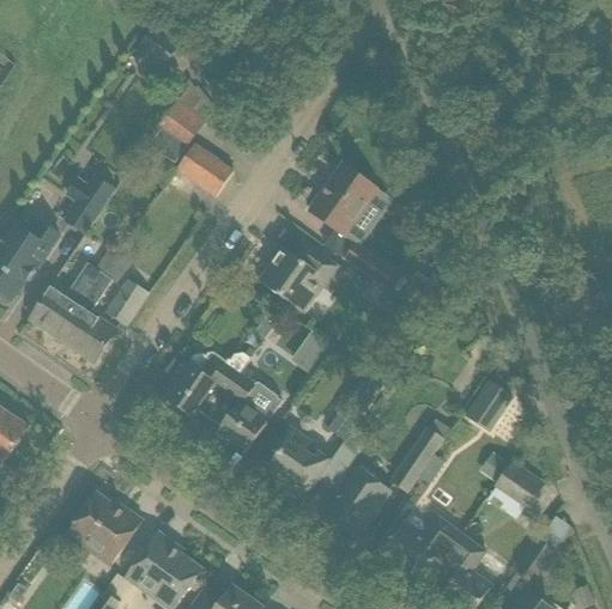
[(176,46),(151,28),(131,55),(146,66),(155,55),(164,62),(176,46)]
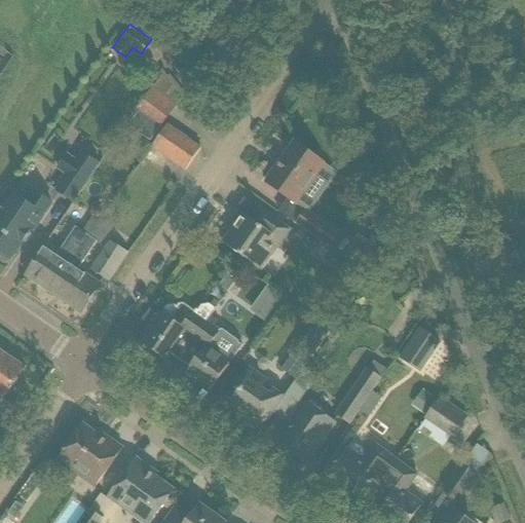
[(151,86),(134,110),(137,112),(156,126),(160,121),(174,104),(151,86)]
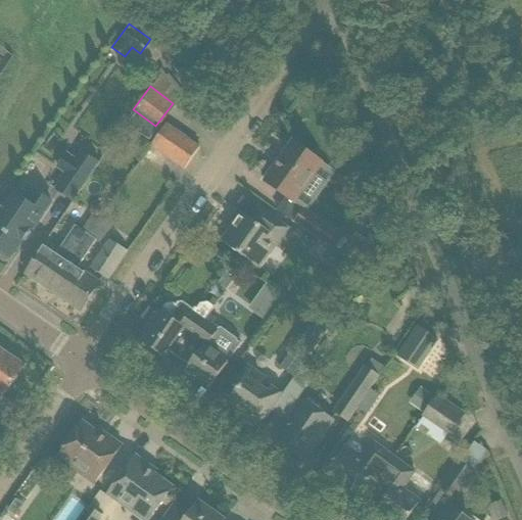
[(136,111),(127,124),(151,142),(149,144),(183,168),(198,145),(164,122),(163,124),(159,121),(155,126),(136,111)]
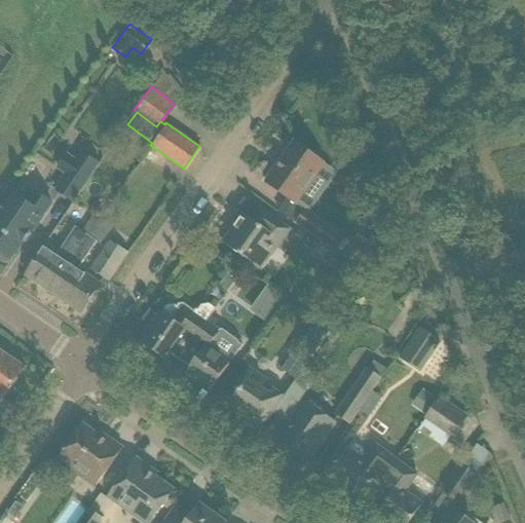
[(294,201),(323,161),(322,160),(322,154),(313,149),(308,151),(293,140),(264,180),(294,201)]
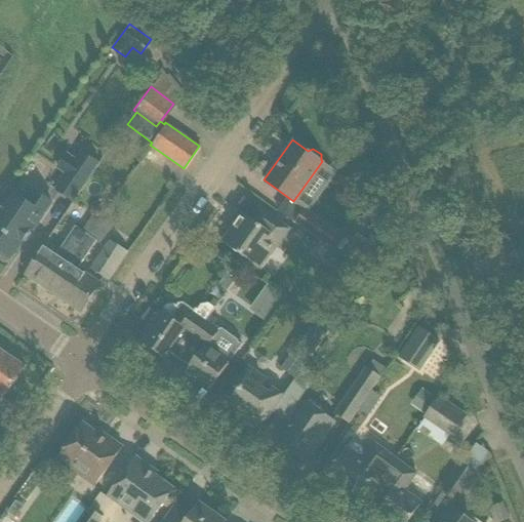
[(73,200),(98,162),(80,150),(75,159),(66,153),(57,166),(66,172),(54,188),(73,200)]
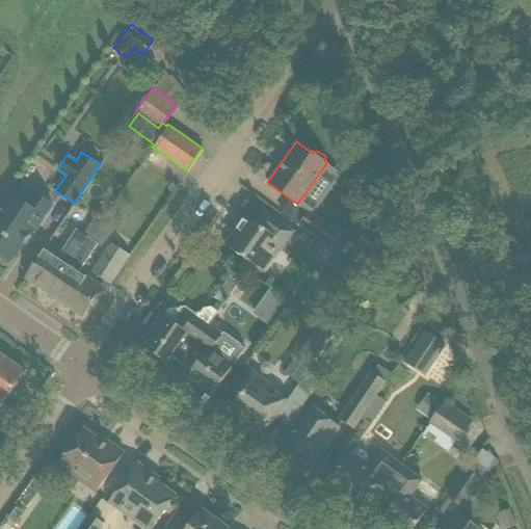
[(0,255),(8,261),(29,230),(32,231),(52,202),(34,191),(27,204),(6,190),(0,200),(0,203),(2,205),(0,208),(0,255)]
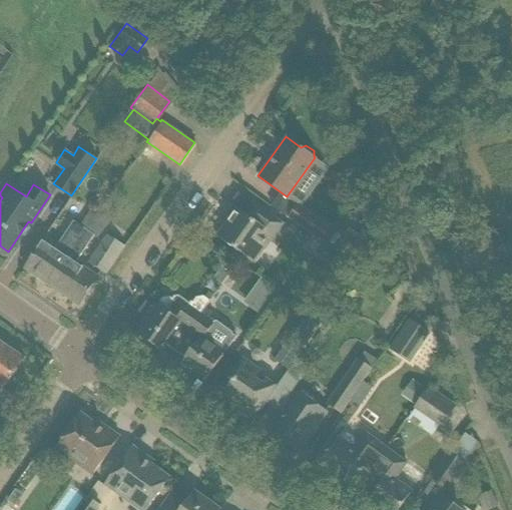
[(215,234),(231,246),(245,256),(261,234),(269,239),(282,222),(251,200),(243,212),(235,206),(215,234)]
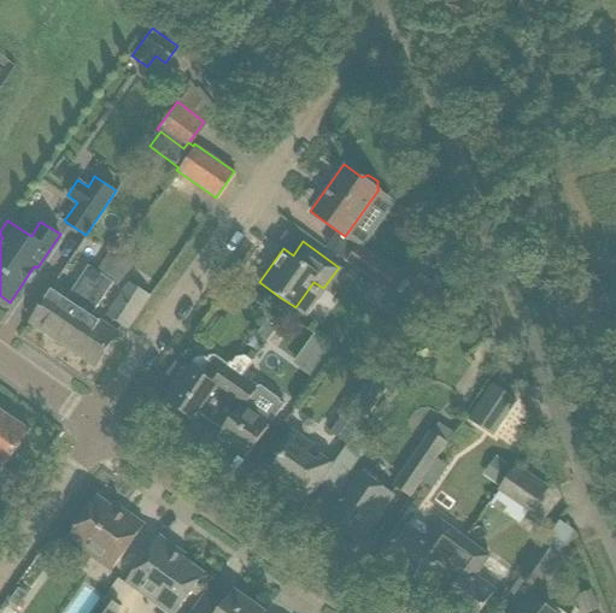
[(346,260),(386,287),(397,271),(358,243),(346,260)]
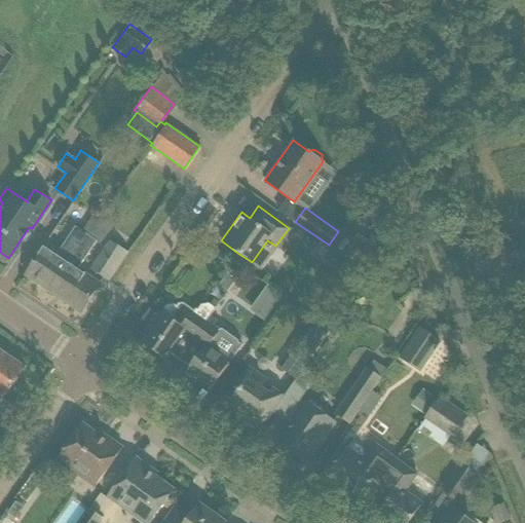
[(51,291),(89,235),(75,225),(54,255),(42,247),(35,256),(24,273),(51,291)]
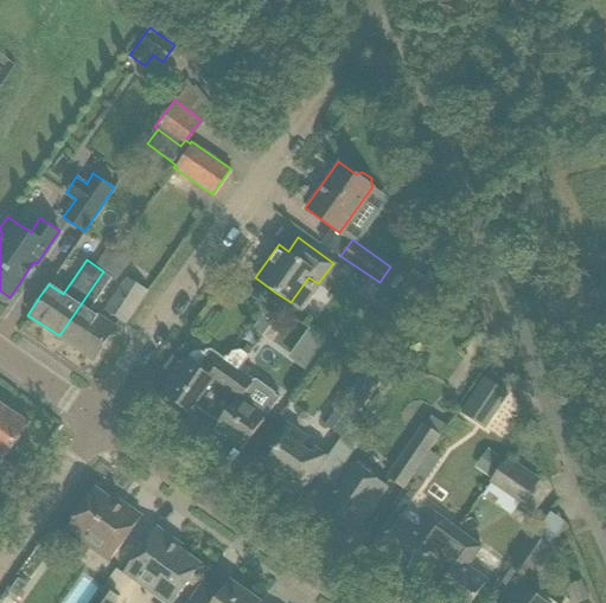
[(103,271),(59,335),(93,358),(113,326),(88,309),(110,276),(103,271)]
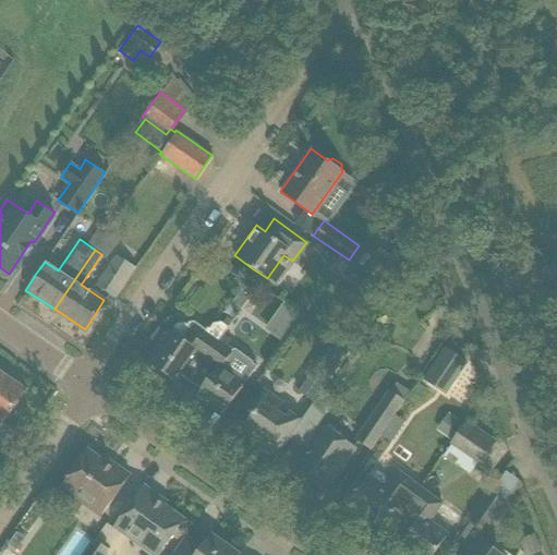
[(114,297),(135,266),(114,253),(95,284),(114,297)]
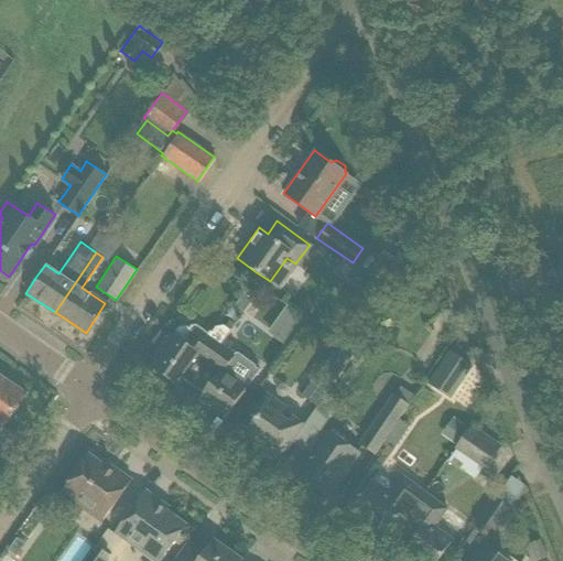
[(410,268),(393,256),(388,263),(378,256),(366,272),(393,291),(410,268)]
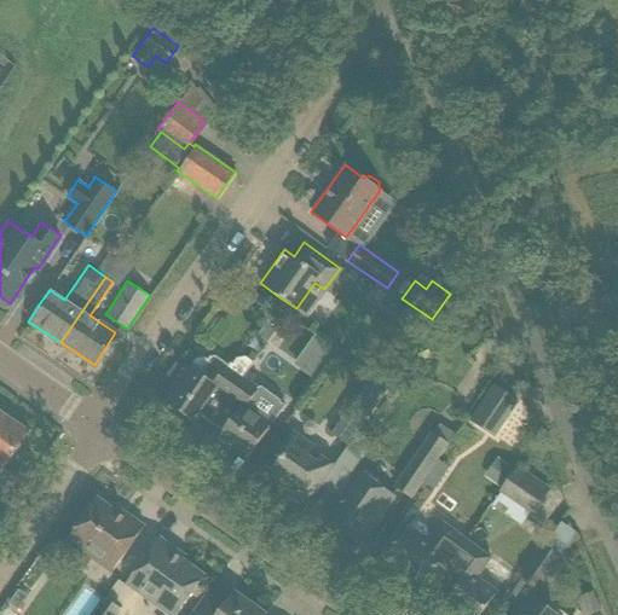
[(462,296),(456,311),(472,318),(478,303),(462,296)]
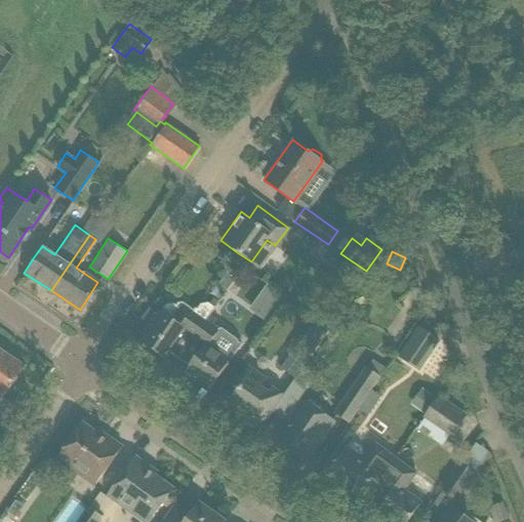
[(266,282),(256,295),(275,308),(284,295),(266,282)]
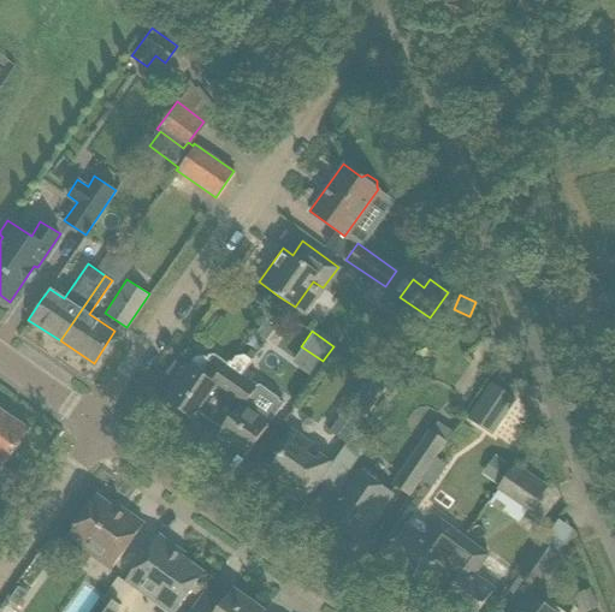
[(224,398),(241,374),(252,358),(243,354),(235,355),(228,364),(220,360),(217,364),(205,356),(200,355),(195,355),(191,358),(188,363),(177,355),(165,372),(175,379),(161,397),(190,419),(212,390),(224,398)]
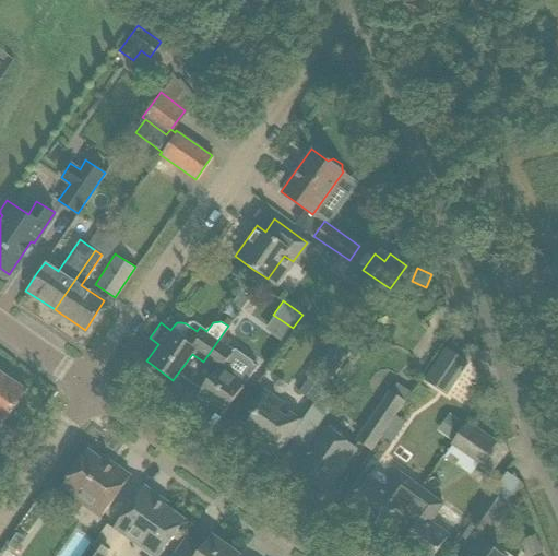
[(257,365),(233,349),(232,350),(218,340),(203,362),(214,369),(194,395),(222,414),(234,397),(257,365)]
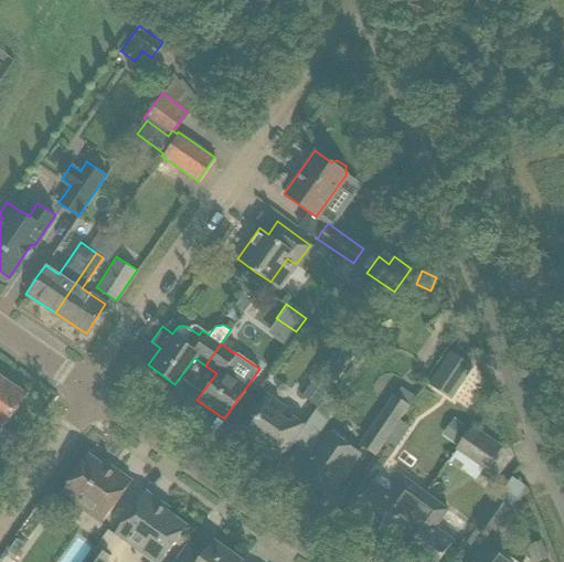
[(450,350),(431,381),(453,395),(472,366),(450,350)]
